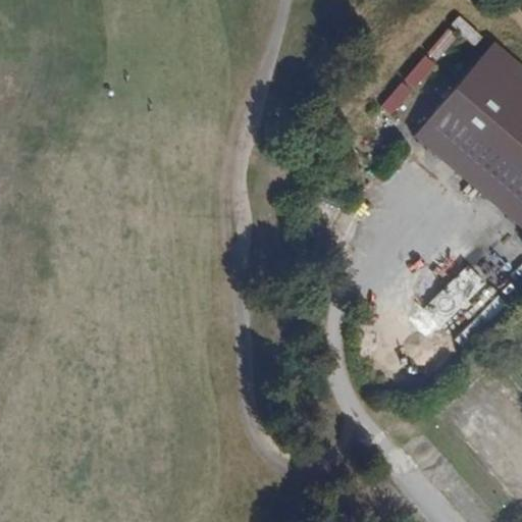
[(459,15),(452,23),(475,44),(482,36),(459,15)]
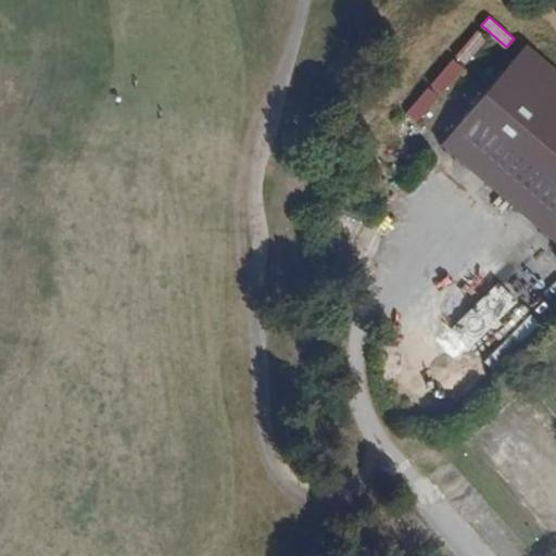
[(478,28),(455,54),(465,63),(489,37),(478,28)]
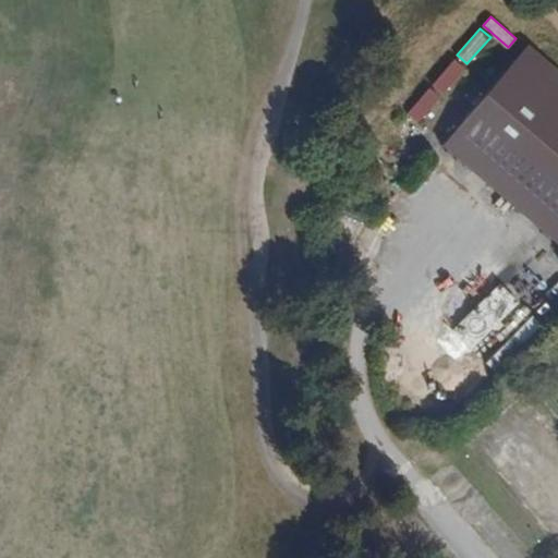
[(557,70),(529,47),(443,149),(557,245),(557,70)]
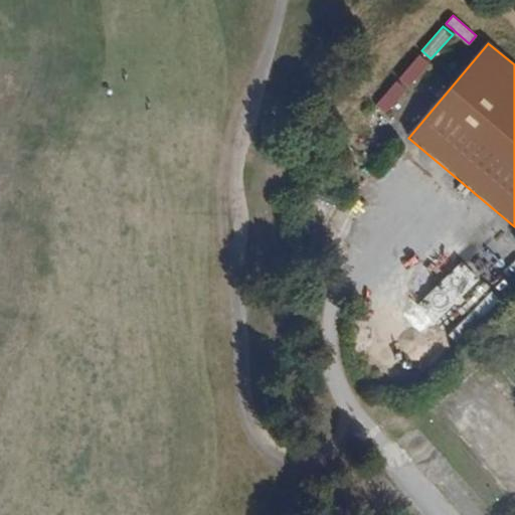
[(419,53),(398,78),(407,86),(428,61),(419,53)]
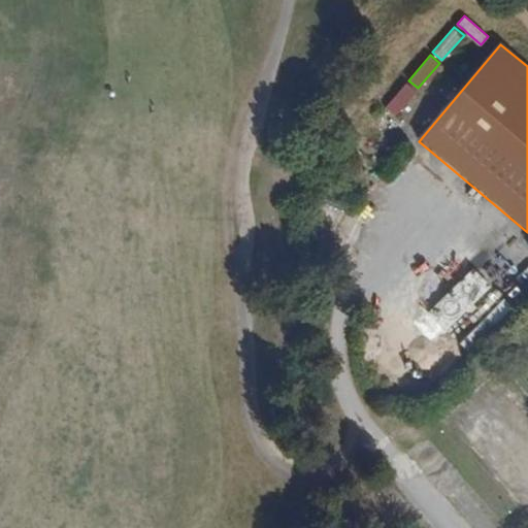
[(406,83),(385,107),(394,116),(416,91),(406,83)]
